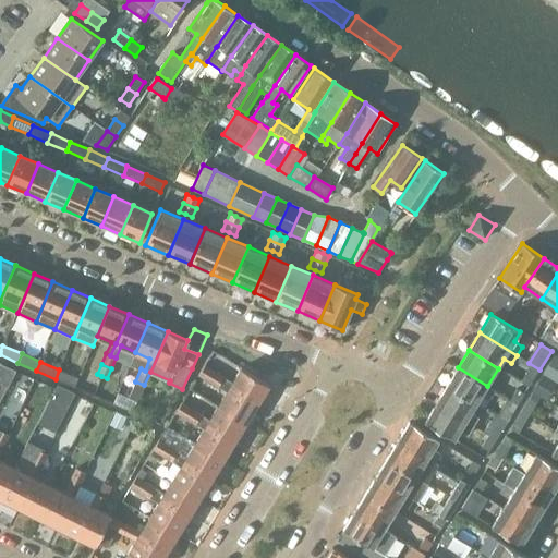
[(214,372),(205,365),(198,375),(208,381),(214,372)]
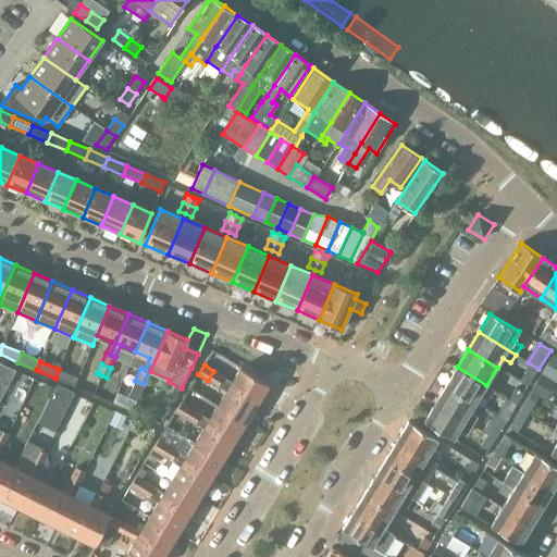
[(457,367),(446,385),(475,403),(486,385),(457,367)]
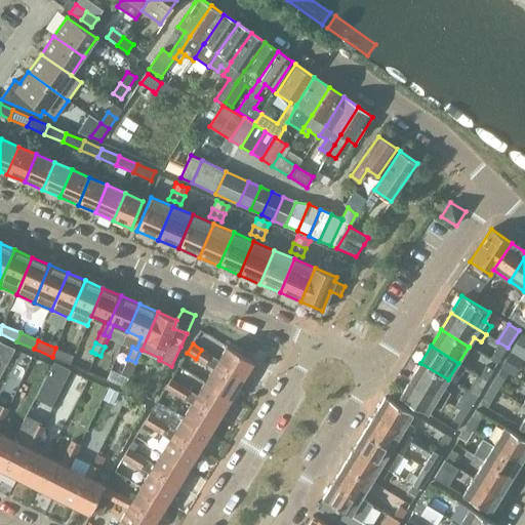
[(210,355),(207,359),(241,380),(252,362),(227,347),(218,360),(210,355)]
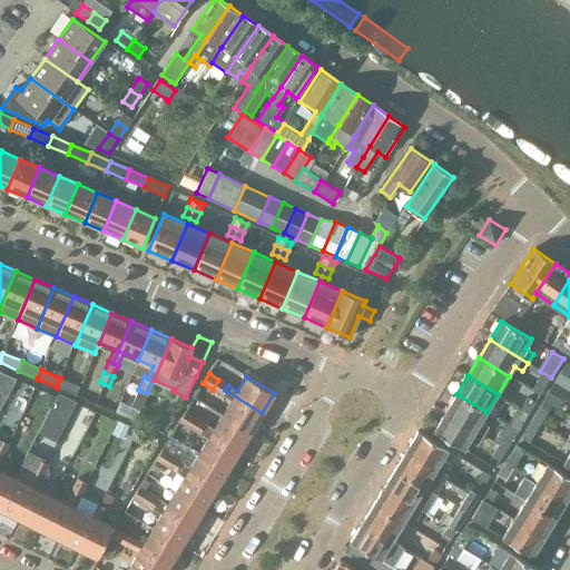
[(60,377),(57,387),(76,395),(80,386),(60,377)]
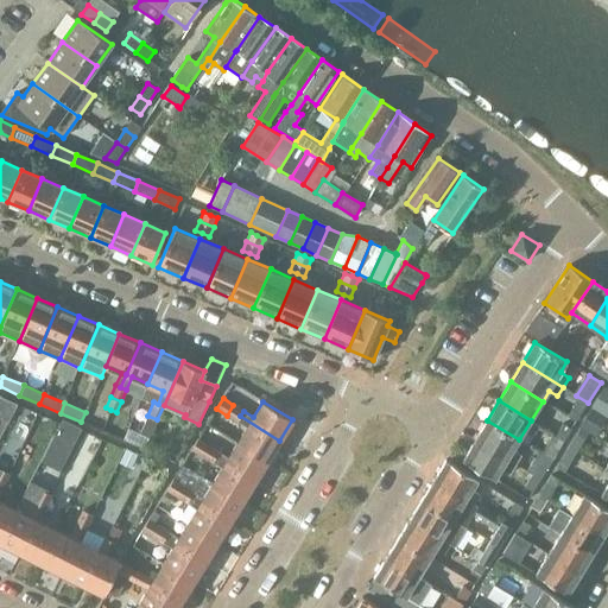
[(244,411),(233,405),(227,416),(238,422),(240,416),(244,411)]
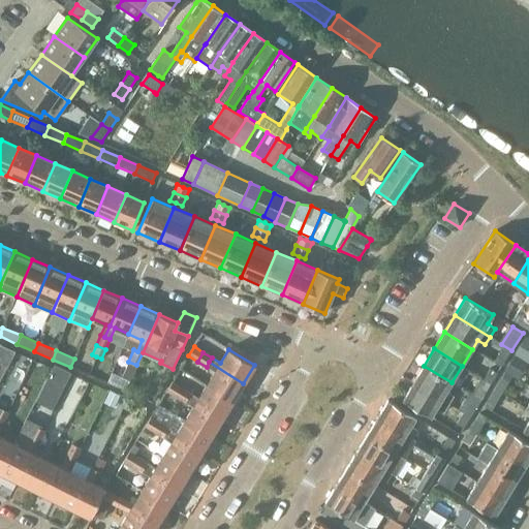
[(209,362),(207,367),(215,371),(207,384),(232,401),(243,383),(209,362)]
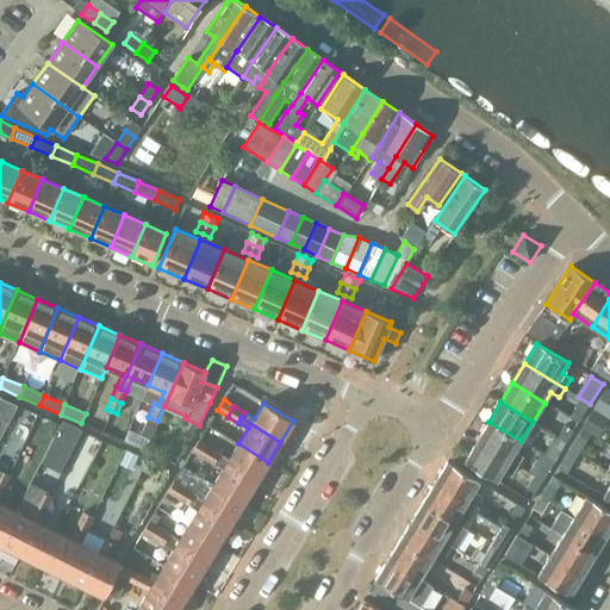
[(489,422),(477,441),(509,461),(521,441),(489,422)]
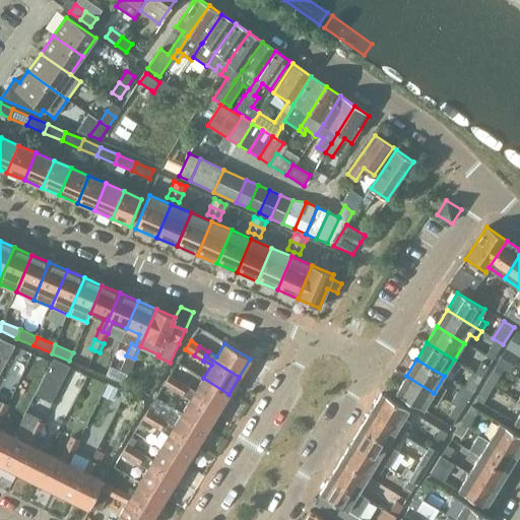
[(178,381),(170,375),(164,384),(173,390),(178,381)]
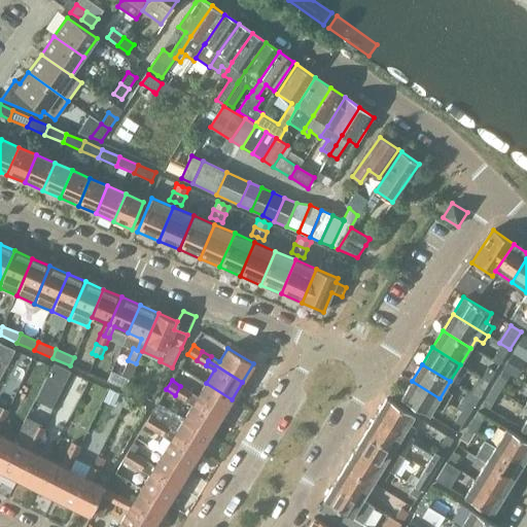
[(440,398),(412,381),(401,398),(429,415),(440,398)]
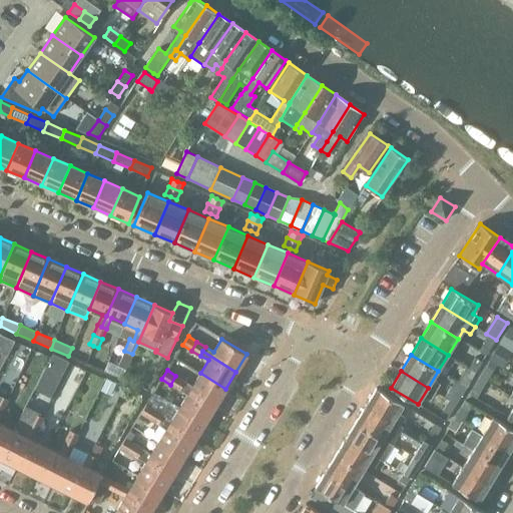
[(184,381),(181,386),(214,406),(225,389),(200,373),(192,386),(184,381)]
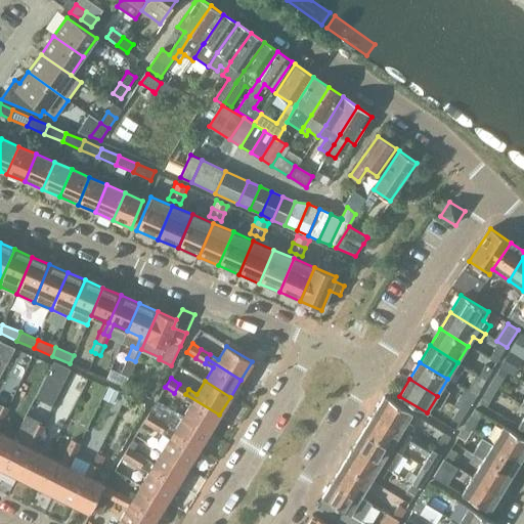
[(188,389),(179,384),(174,393),(183,398),(185,394),(188,389)]
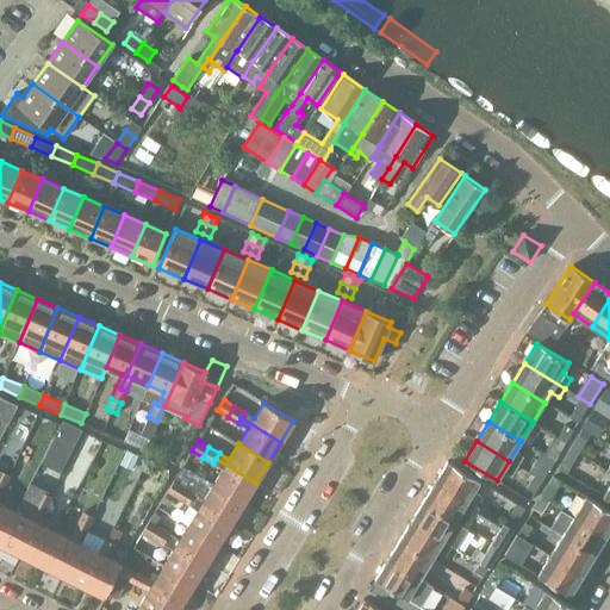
[(216,459),(213,464),(223,468),(213,484),(243,503),(255,483),(216,459)]
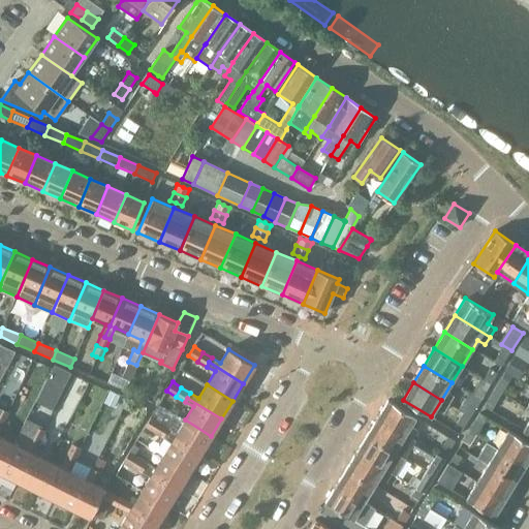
[(387,400),(377,417),(405,435),(415,417),(387,400)]
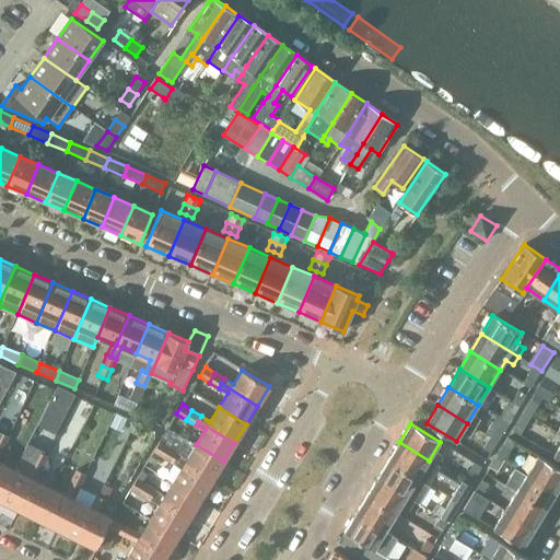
[(170,447),(160,441),(153,451),(163,457),(170,447)]
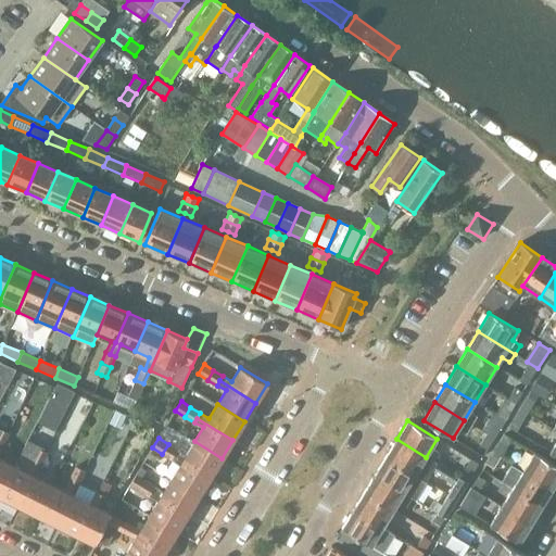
[(415,475),(426,457),(396,439),(386,456),(415,475)]
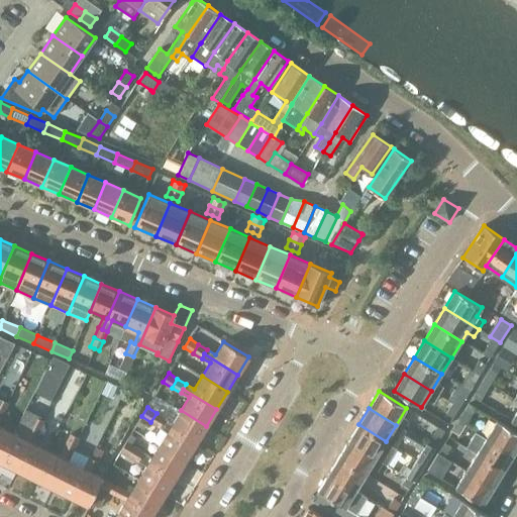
[(14,433),(0,460),(17,470),(26,452),(23,450),(27,440),(24,439),(29,427),(35,416),(40,419),(41,417),(26,409),(19,422),(14,433)]
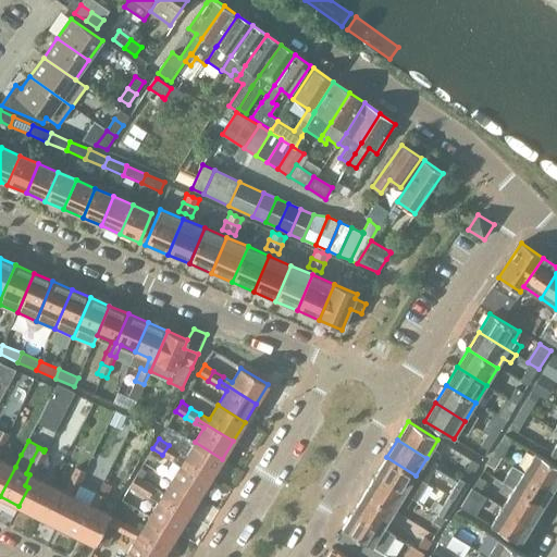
[(177,450),(175,456),(211,478),(222,459),(195,442),(186,456),(177,450)]
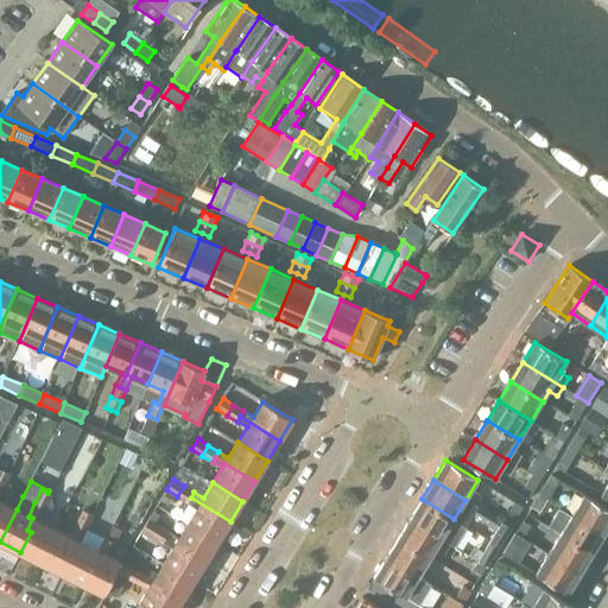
[(184,486),(177,496),(188,502),(191,498),(194,492),(184,486)]
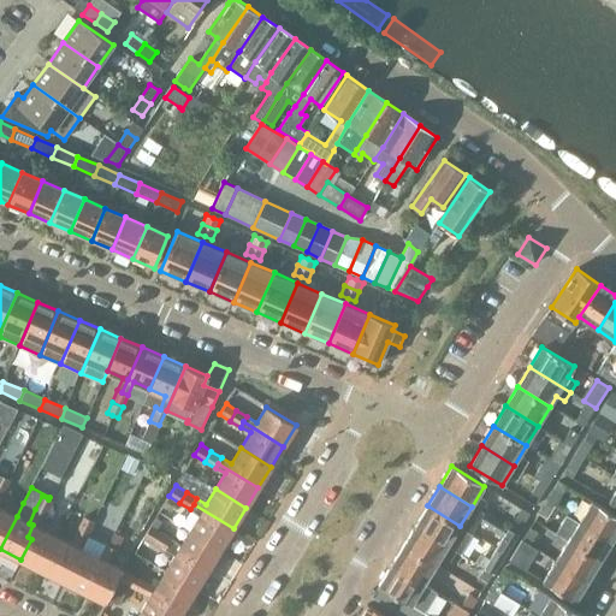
[(35,509),(45,514),(52,501),(48,499),(42,496),(35,509)]
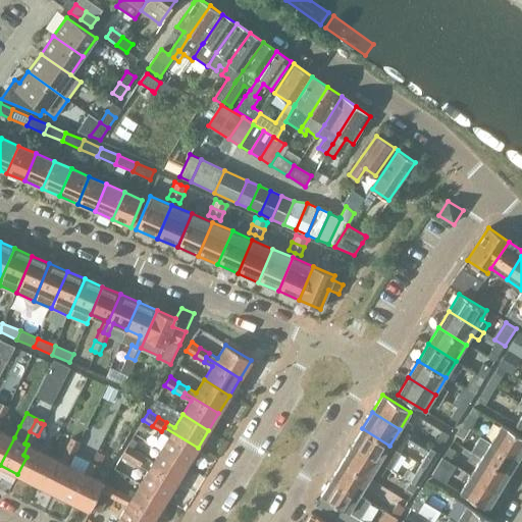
[(521,436),(502,424),(491,441),(519,459),(521,453),(521,436)]
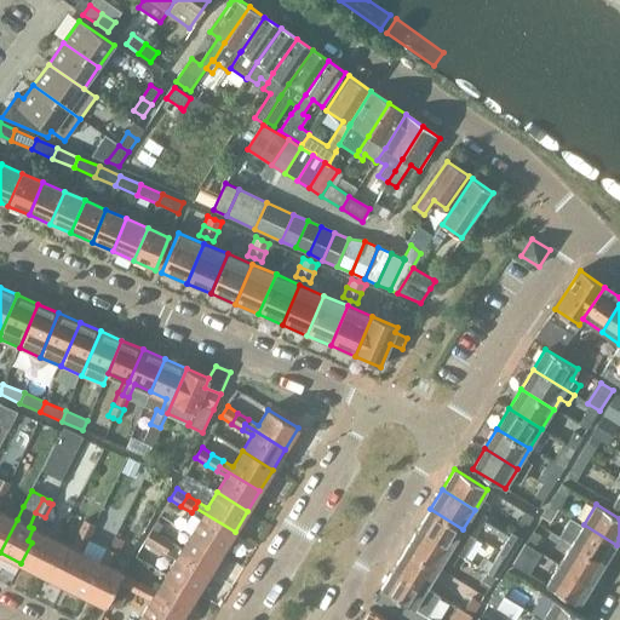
[(195,507),(191,512),(201,517),(191,533),(222,552),(235,532),(195,507)]
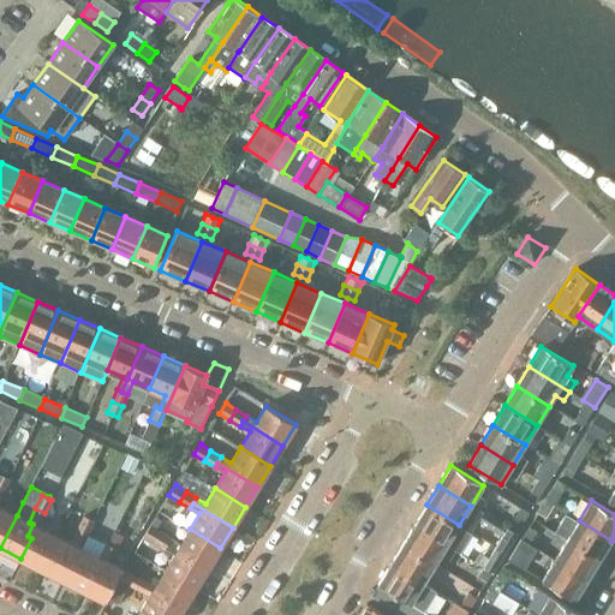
[(459,525),(427,505),(415,525),(447,544),(459,525)]
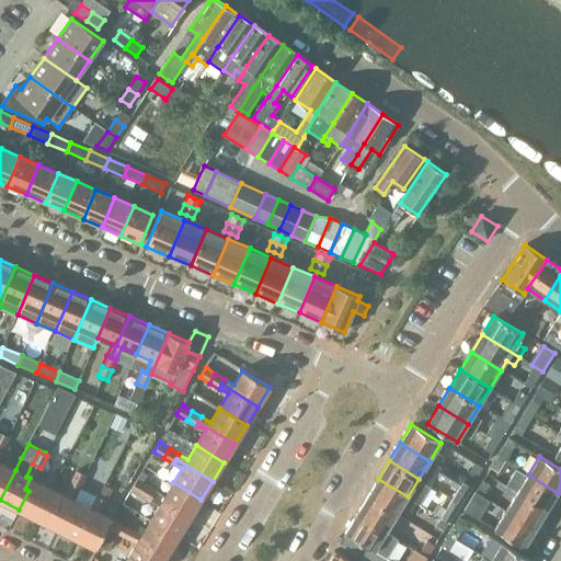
[(0,500),(15,470),(0,462),(0,500)]
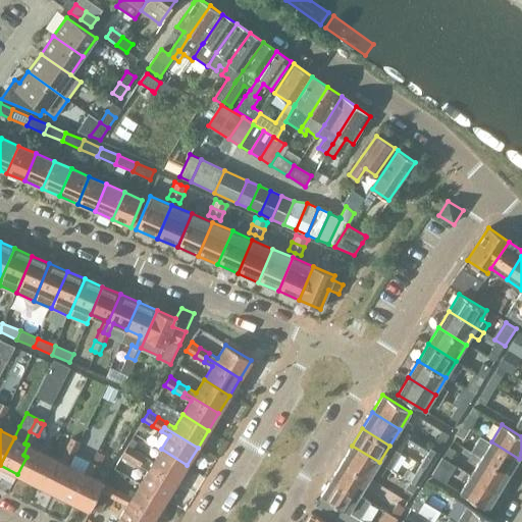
[(24,444),(28,445),(32,447),(38,435),(30,431),(24,444)]
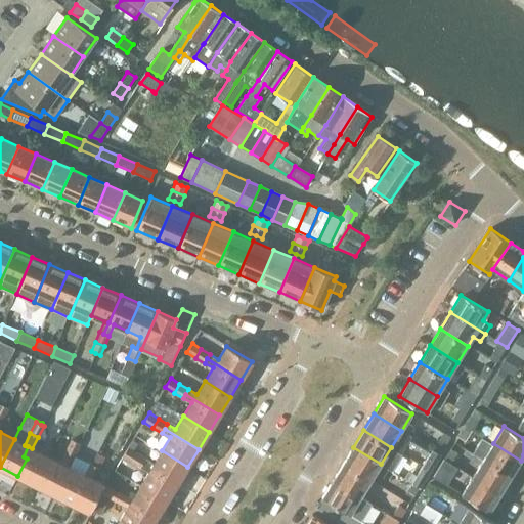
[(412,438),(408,444),(427,455),(431,449),(412,438)]
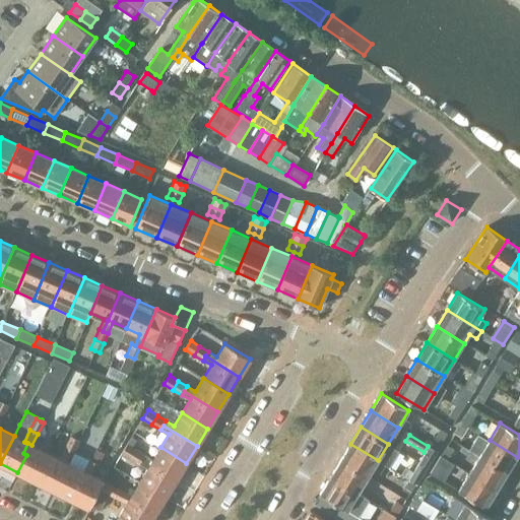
[(437,436),(431,447),(437,451),(444,440),(437,436)]
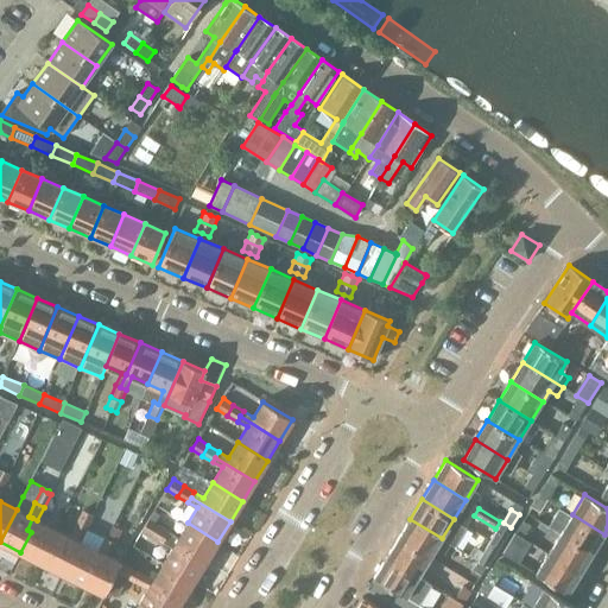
[(76,524),(86,529),(93,515),(83,511),(76,524)]
